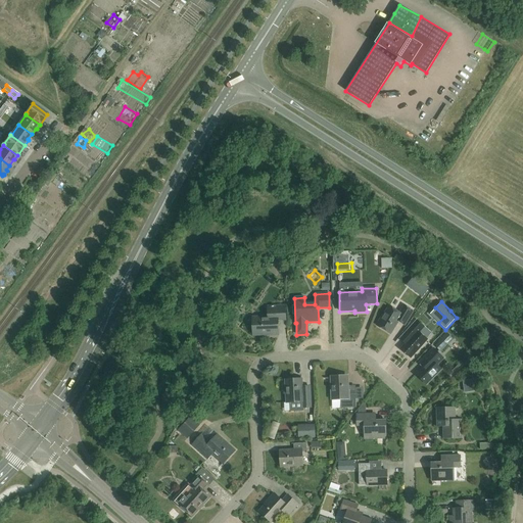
[(285,320),(284,306),(268,306),(268,317),(252,318),(253,336),(269,335),(269,336),(278,335),(278,321),(285,320)]
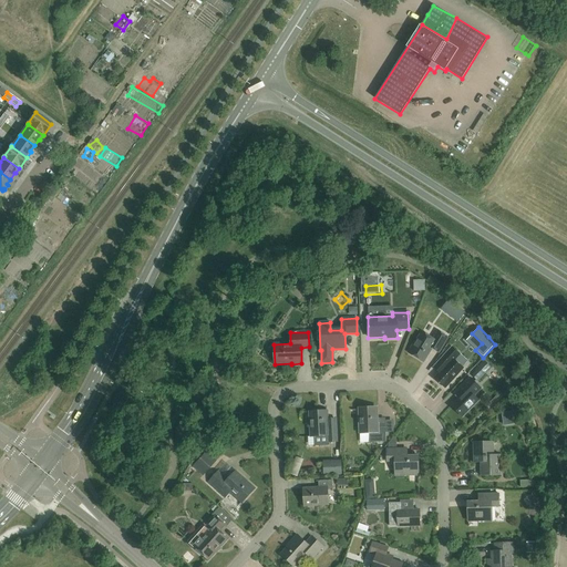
[(447,338),(437,332),(433,340),(422,332),(409,353),(423,362),(432,349),(439,353),(447,338)]
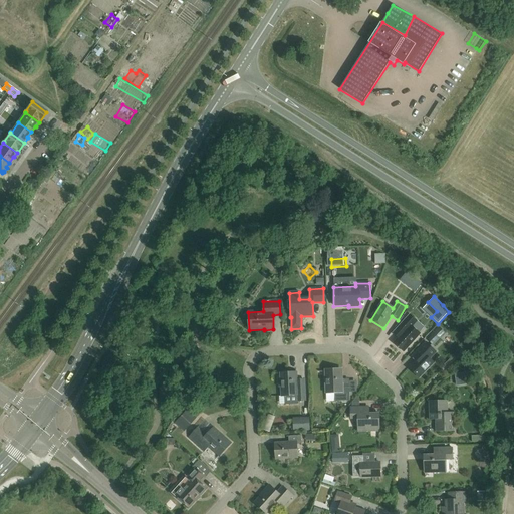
[(424,328),(417,321),(410,315),(393,333),(398,338),(394,343),(404,352),(420,334),(419,333),(424,328)]
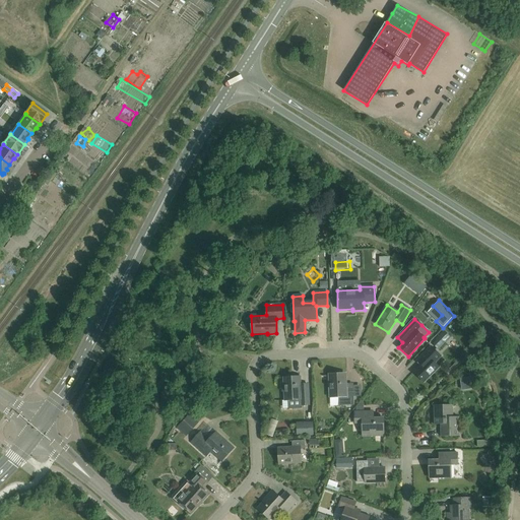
[(444,342),(439,337),(433,344),(437,349),(444,342)]
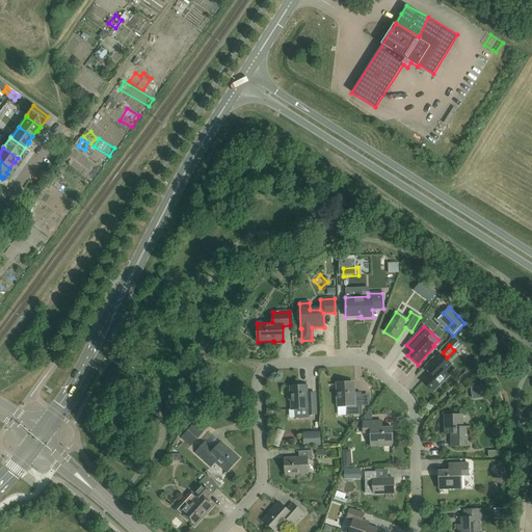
[(452,366),(447,361),(441,354),(426,370),(430,374),(424,380),(434,391),(449,376),(445,373),(452,366)]
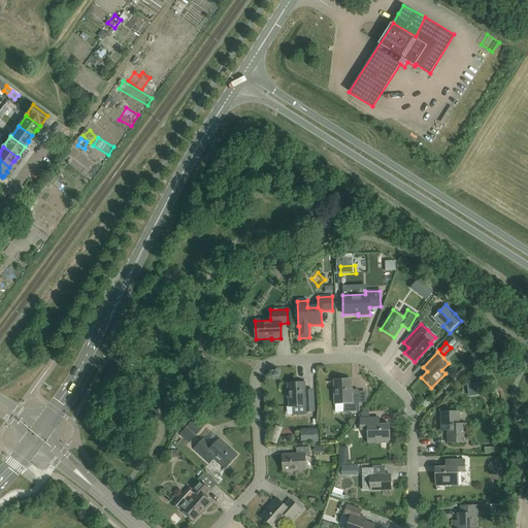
[(352,394),(351,382),(334,382),(334,402),(342,402),(343,413),(359,411),(359,394),(352,394)]
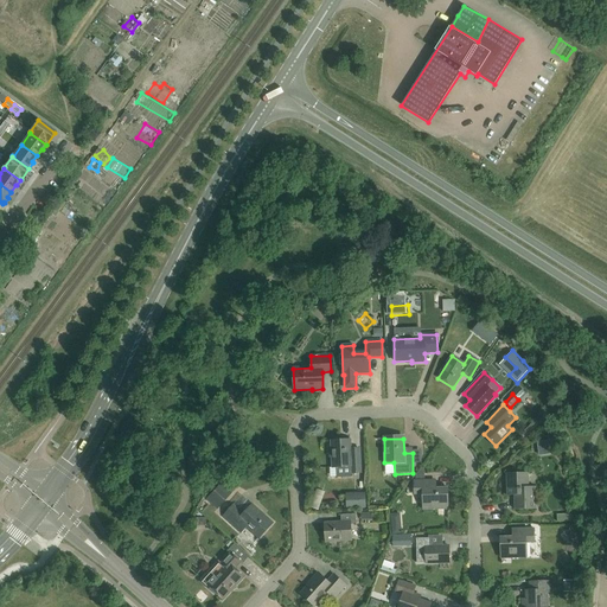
[(332,468),(351,467),(351,474),(360,473),(359,465),(359,449),(350,449),(350,440),(331,441),(332,465),(332,468)]
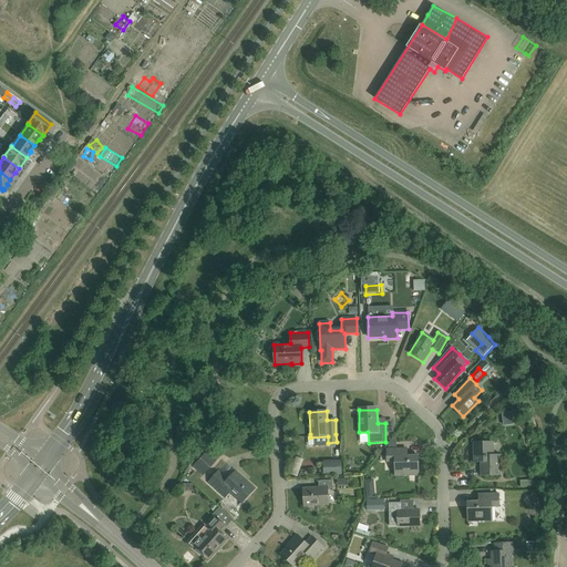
[(517,412),(505,412),(506,426),(518,426),(517,412)]
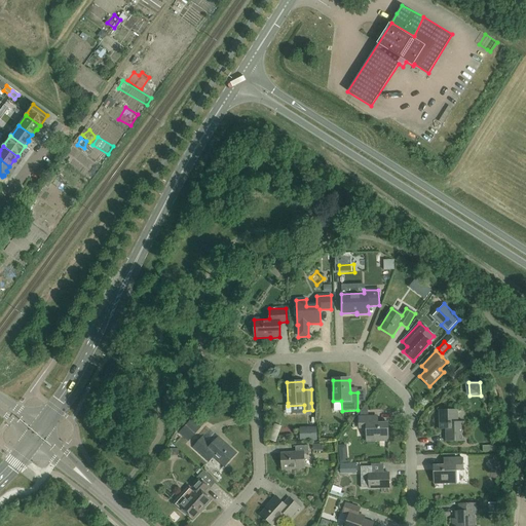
[(458,422),(457,410),(438,410),(439,429),(445,429),(445,442),(464,442),(464,422),(458,422)]
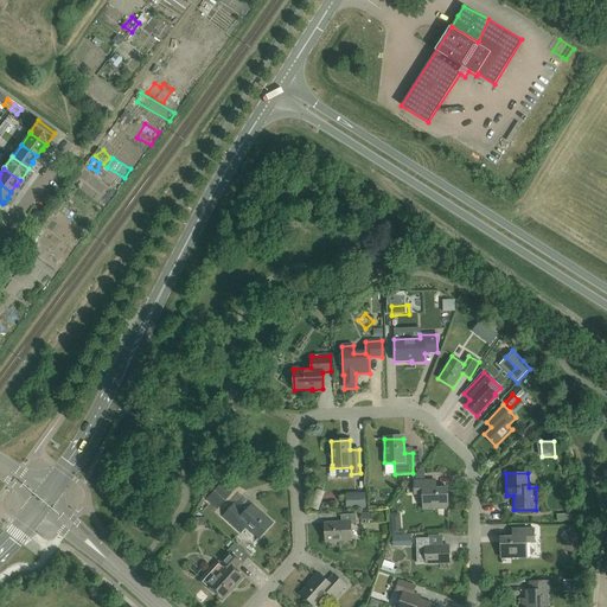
[(433,489),(433,480),(414,481),(414,496),(422,494),(422,510),(447,509),(447,489),(433,489)]
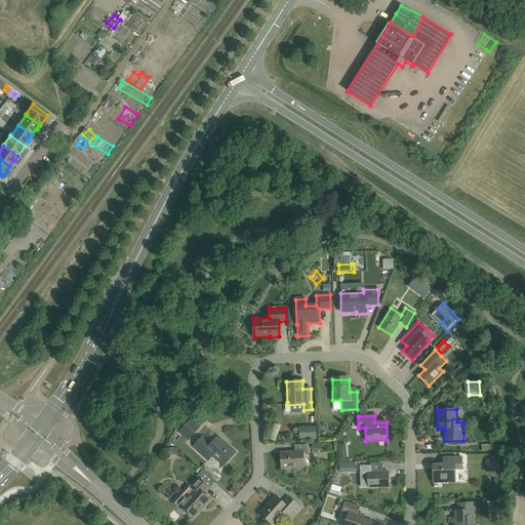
[(277,442),(283,426),(277,423),(271,439),(277,442)]
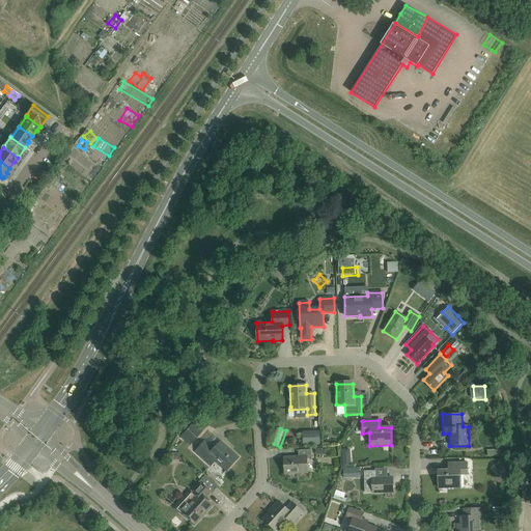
[(320,445),(319,431),(303,431),(303,445),(320,445)]
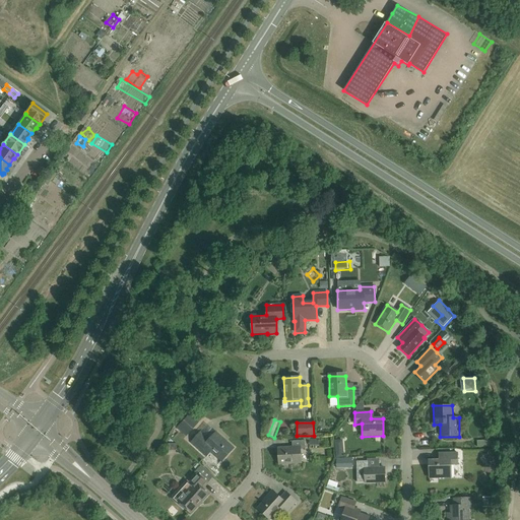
[(233,448),(216,433),(208,442),(199,433),(190,443),(205,456),(210,452),(220,461),(233,448)]
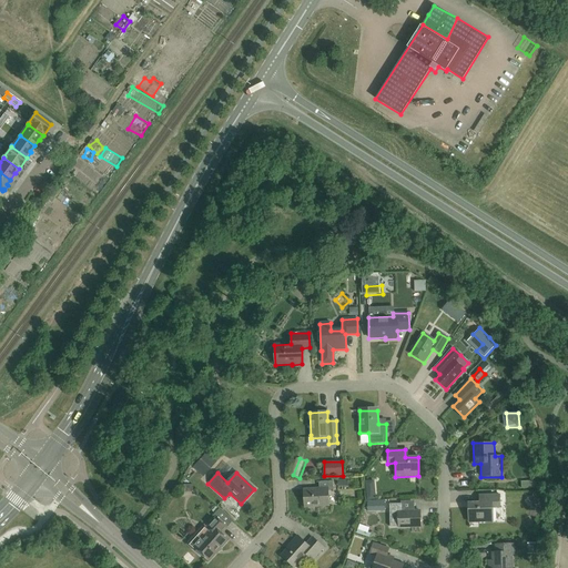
[(333,490),(332,482),(318,483),(318,489),(303,489),(304,507),(328,506),(327,492),(333,490)]
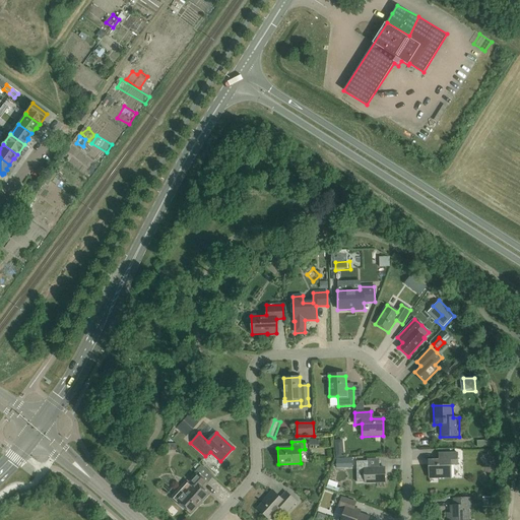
[(457,465),(457,453),(438,453),(438,460),(429,461),(429,478),(450,478),(450,465),(457,465)]
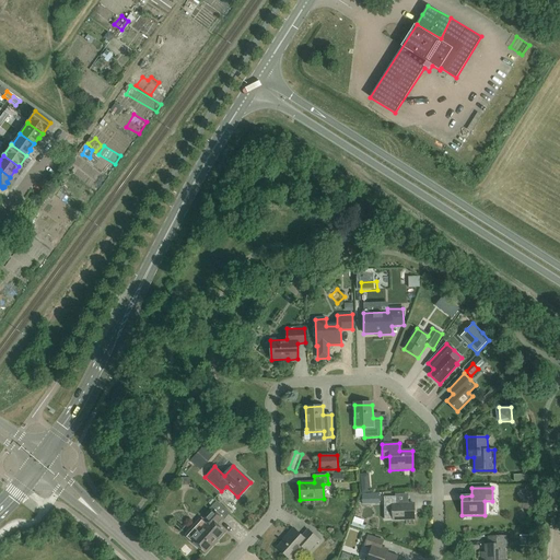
[(532,500),(532,489),(525,489),(525,492),(523,492),(523,500),(532,500)]
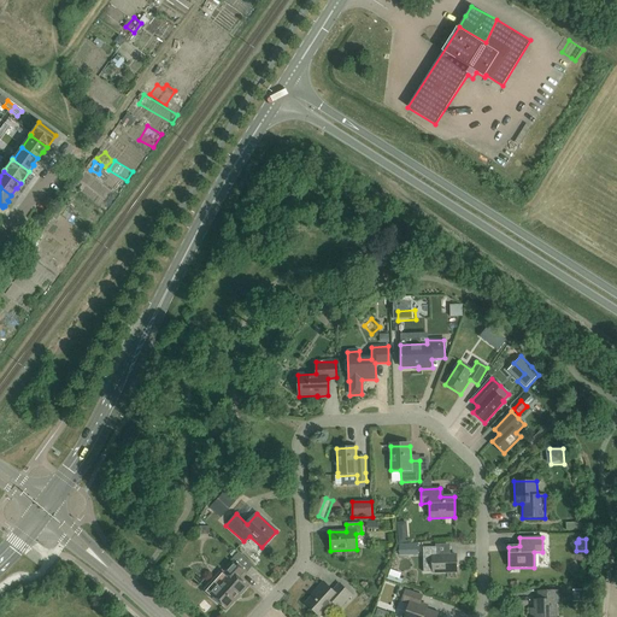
[(435,556),(435,547),(423,548),(423,566),(433,566),(433,574),(457,573),(456,556),(435,556)]
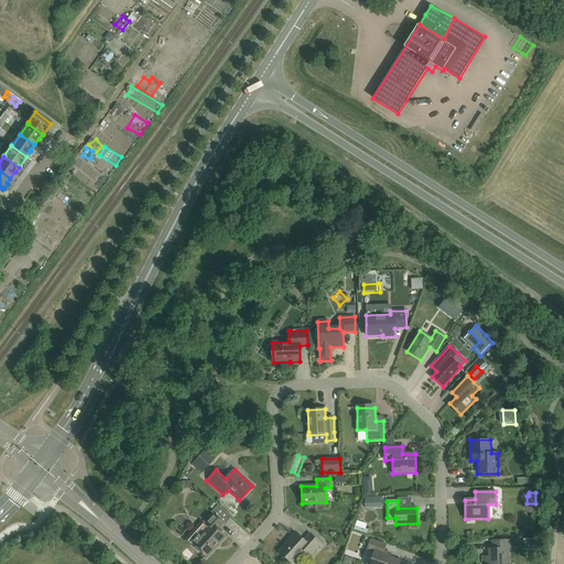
[(229,516),(218,506),(213,512),(214,513),(205,524),(202,522),(193,532),(185,541),(192,546),(193,545),(207,557),(227,537),(218,529),(224,522),(223,522),(229,516)]
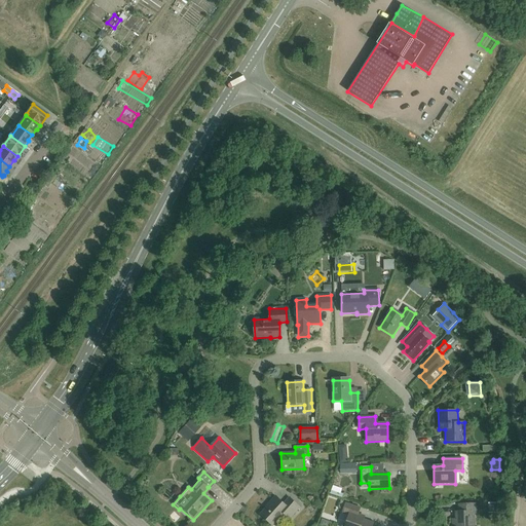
[(339,487),(334,485),(333,489),(329,488),(328,493),(336,496),(339,487)]
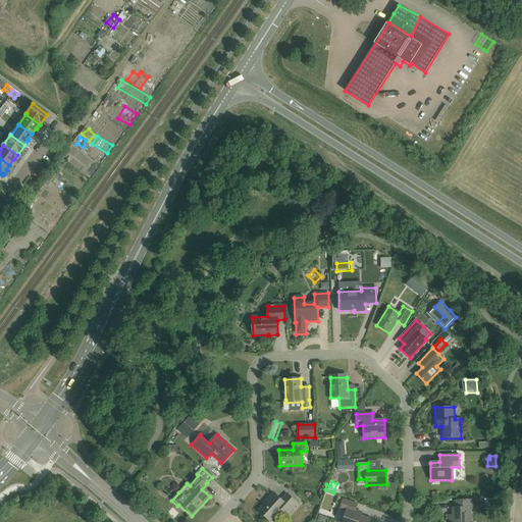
[(281,500),(273,492),(267,500),(267,501),(258,511),(270,521),(281,510),(286,515),(297,504),(286,494),(281,500)]
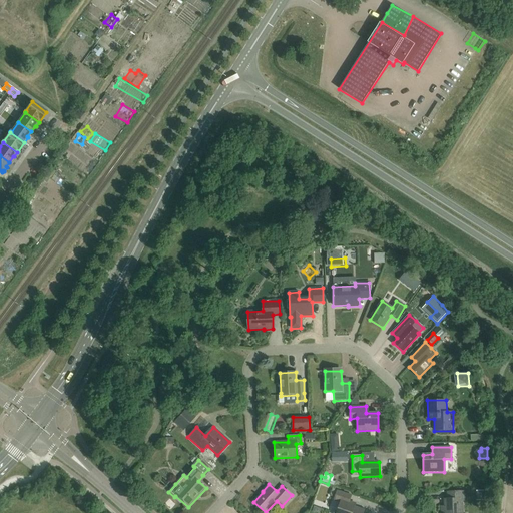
[(351,496),(337,491),(334,501),(341,503),(337,512),(363,512),(364,510),(348,505),(351,496)]
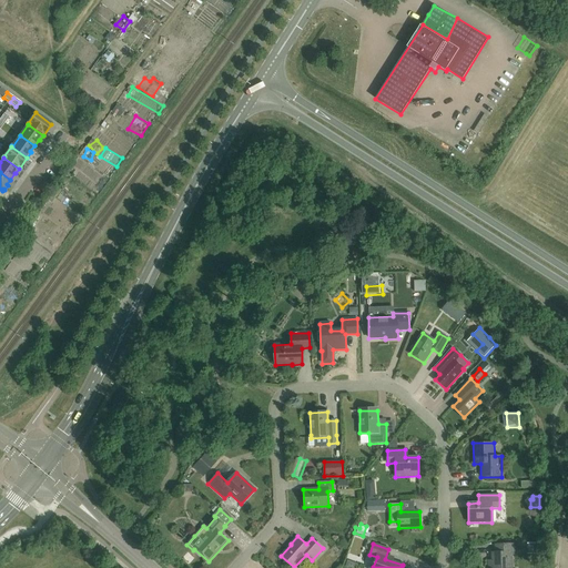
[(514,553),(514,545),(495,545),(495,553),(492,553),(492,560),(488,561),(488,567),(511,567),(511,553),(514,553)]
